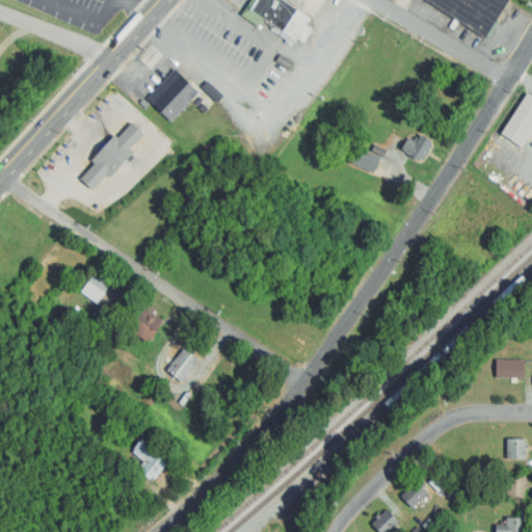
[(258,0),(281,0),(310,18),(295,41),(250,12),(258,0)]
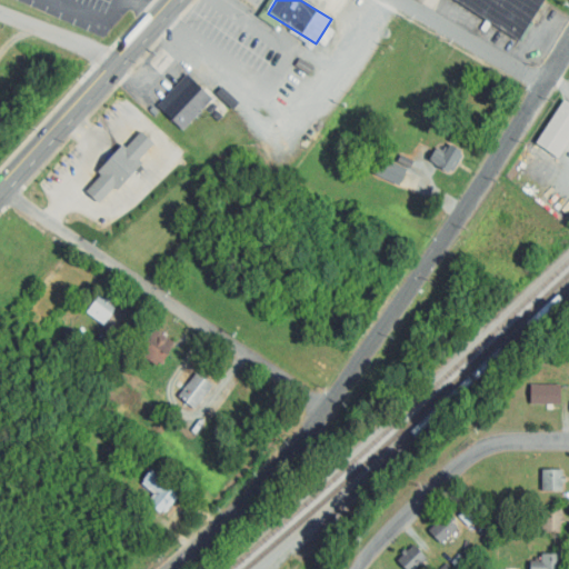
[(455,0),(517,40),(542,0),(455,0)]
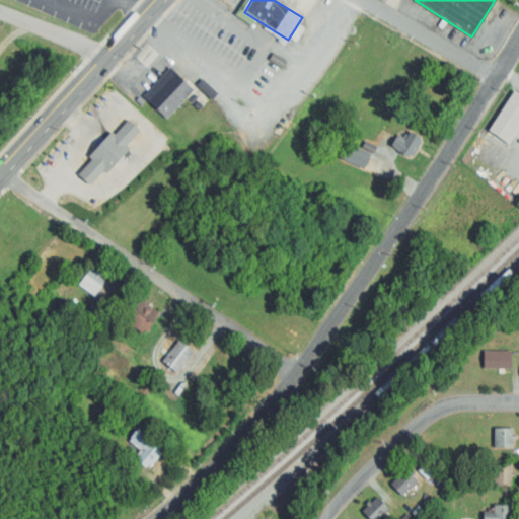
[(175,73),(194,90),(167,120),(148,102),(175,73)]
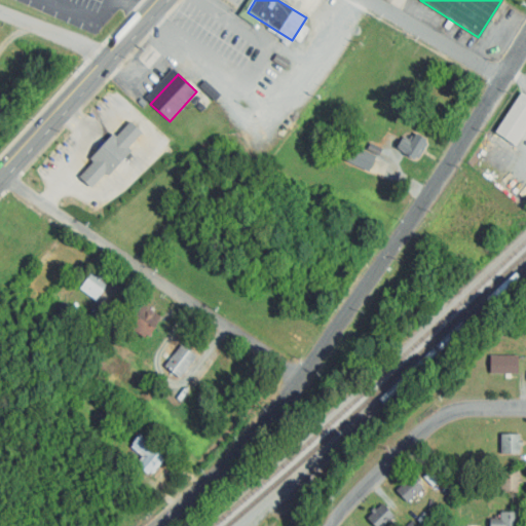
[(520,92),(525,96),(525,127),(514,146),(493,133),(520,92)]
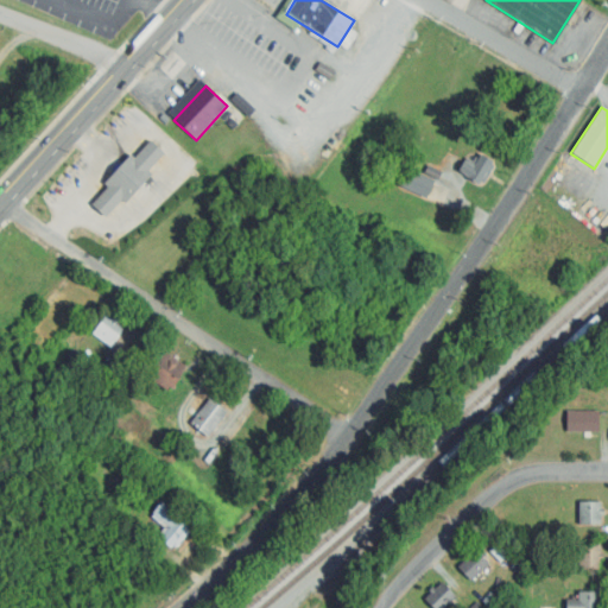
[(151,141),(165,153),(149,171),(152,175),(126,202),(122,200),(106,217),(93,206),(109,188),(105,184),(131,154),(134,158),(151,141)]
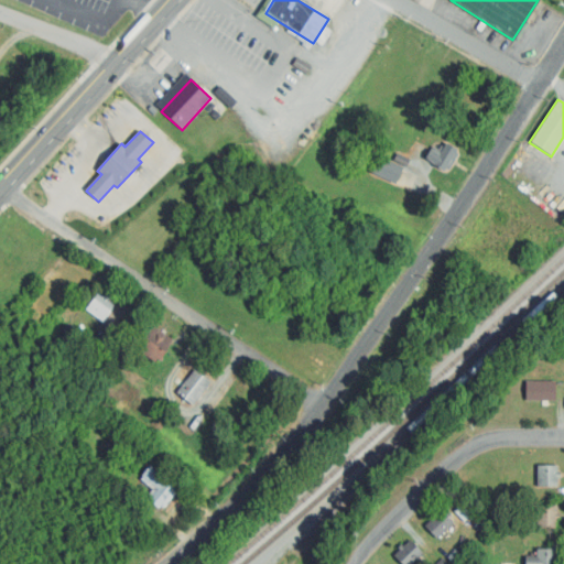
[(425,160),(445,172),(458,150),(447,143),(440,154),(431,150),(425,160)]
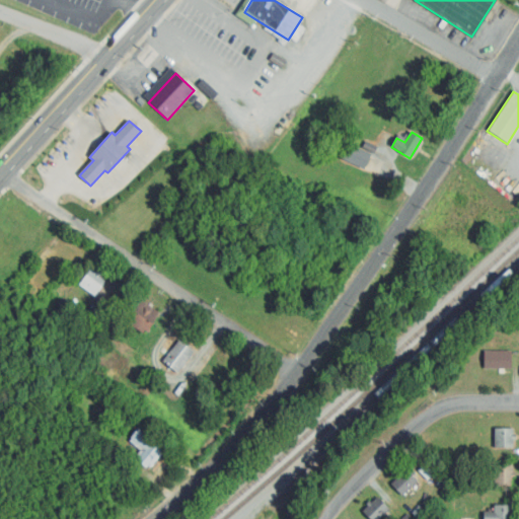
[(370,153),(346,143),(339,159),(364,169),(370,153)]
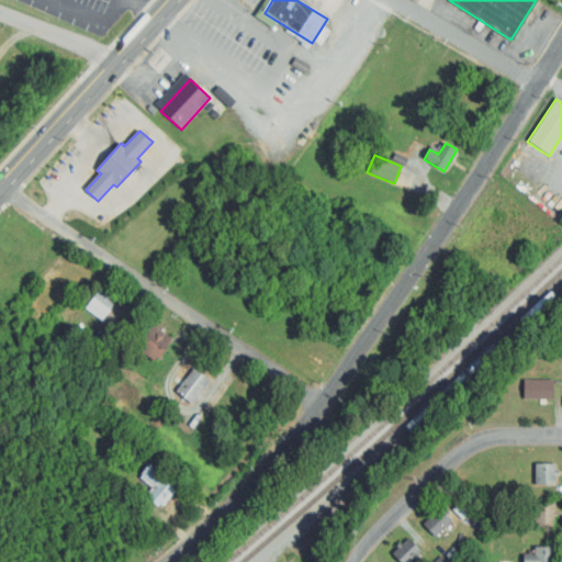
[(98,292),(115,304),(105,317),(89,304),(98,292)]
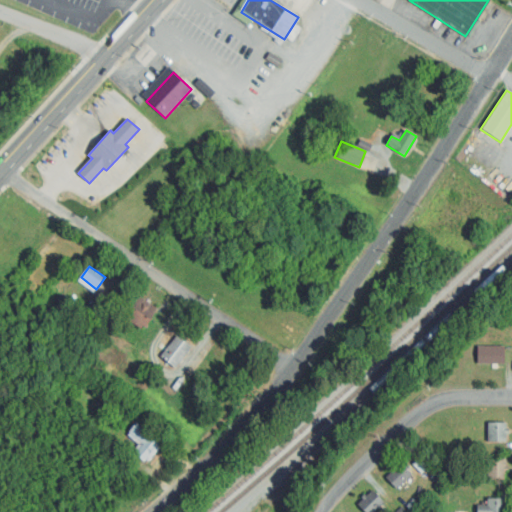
[(136,300),(154,312),(145,326),(126,314),(136,300)]
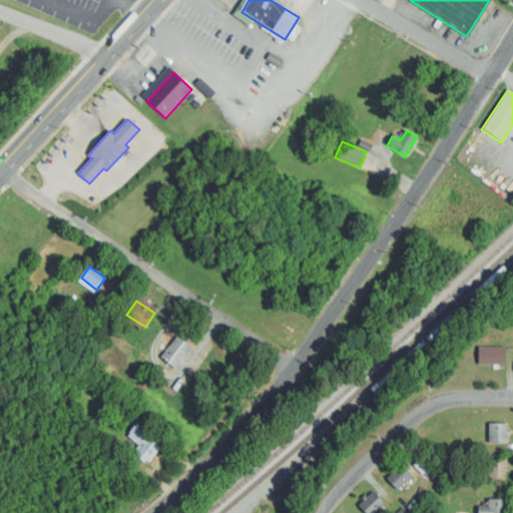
[(176,337),(191,348),(175,369),(160,358),(176,337)]
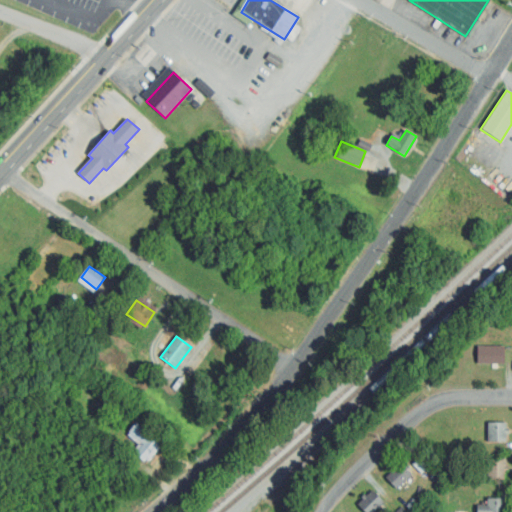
[(504,346),(505,363),(477,364),(477,347),(504,346)]
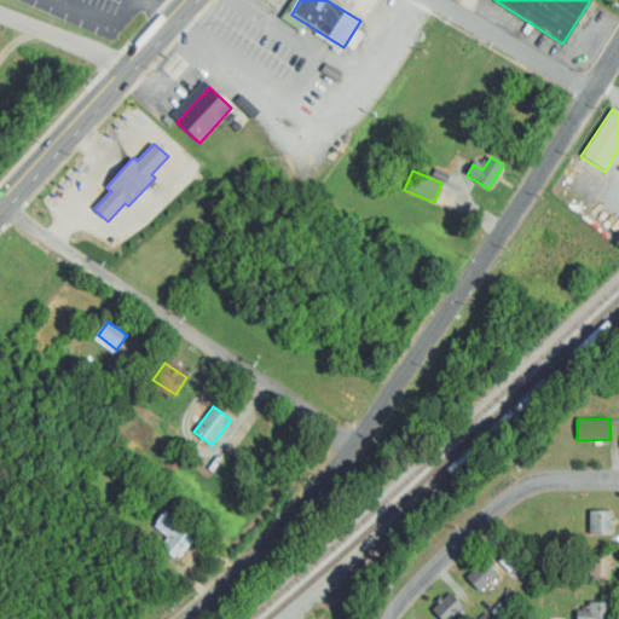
[(611,509),(612,533),(590,533),(589,509),(611,509)]
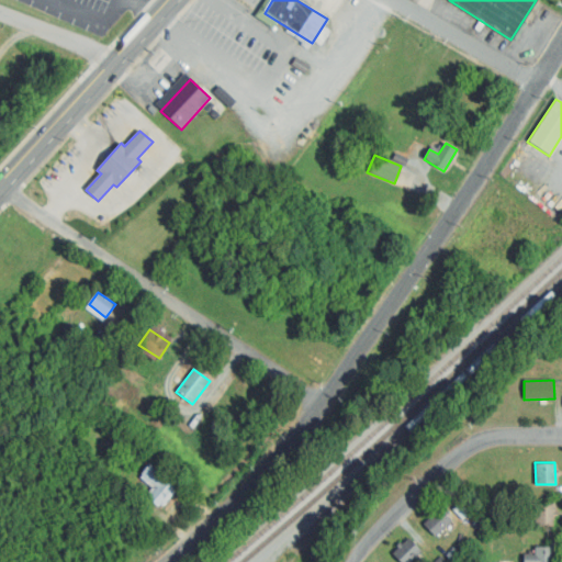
[(149,464),(176,485),(158,506),(148,498),(157,487),(142,474),(149,464)]
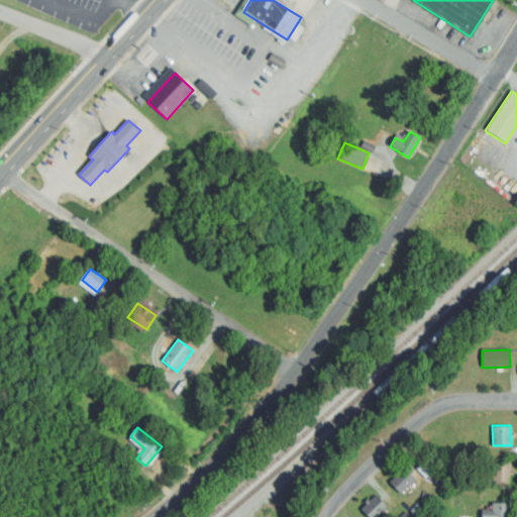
[(492,462),(505,462),(505,458),(510,458),(510,483),(492,483),(492,462)]
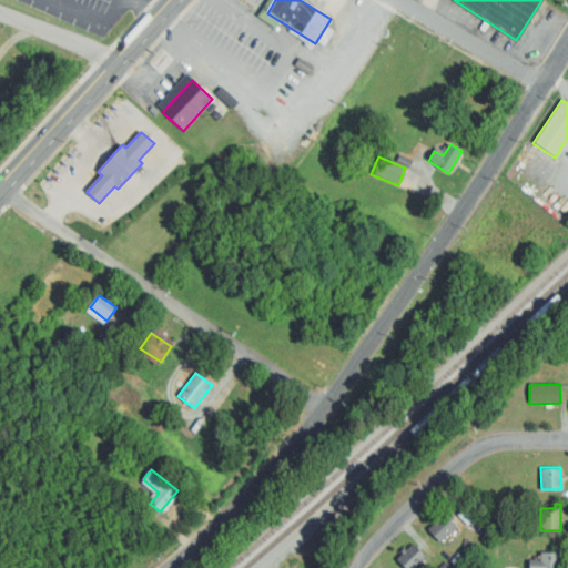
[(446,510),(454,518),(452,521),(456,527),(439,543),(426,529),(446,510)]
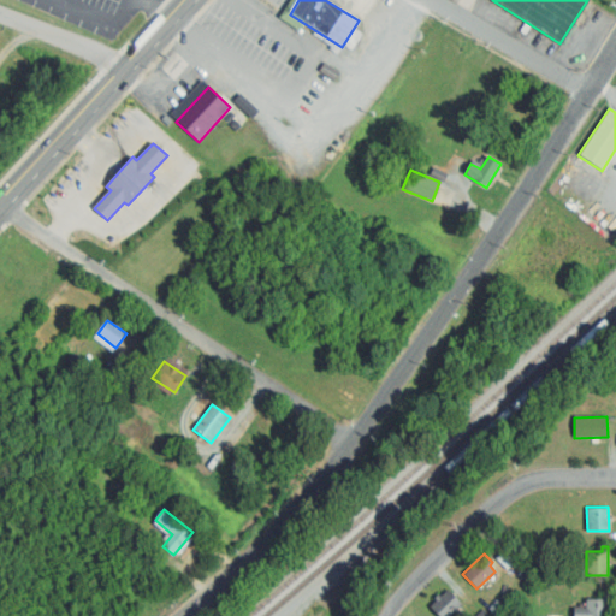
[(449,590),(462,604),(449,615),(439,615),(431,606),(449,590)]
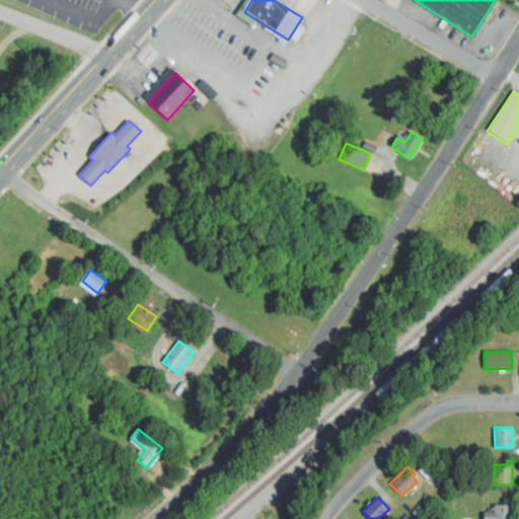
[(512,500),(512,518),(483,518),(483,510),(494,510),(494,503),(507,503),(507,500),(512,500)]
